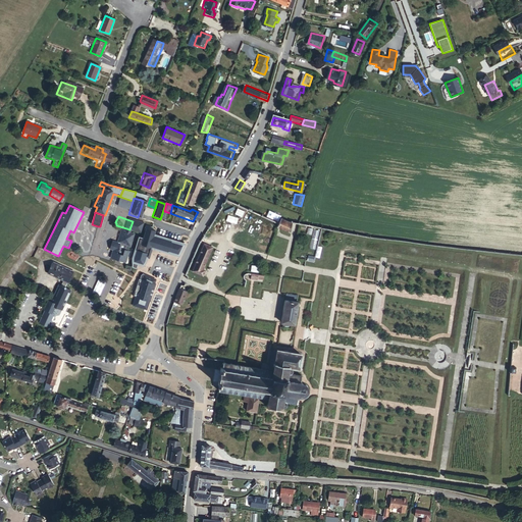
[(277,227),(289,232),(293,223),(281,218),(277,227)]
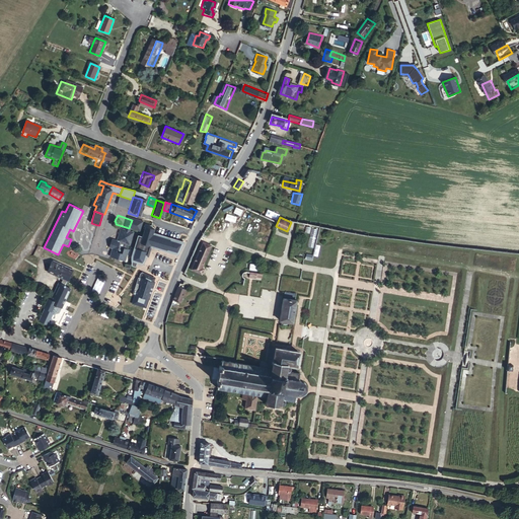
[(144,224),(136,222),(133,229),(142,232),(144,224)]
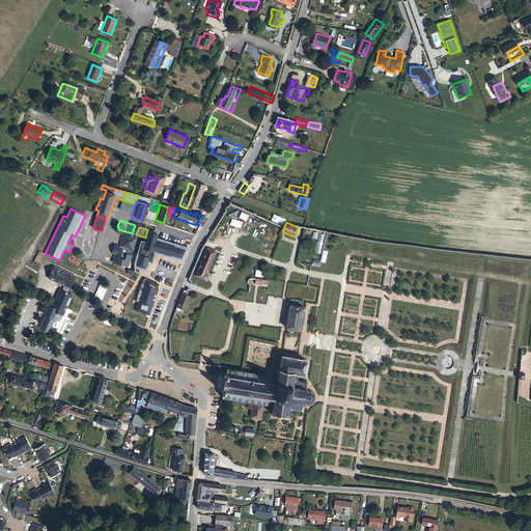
[(155,252),(183,260),(188,250),(157,239),(159,232),(156,231),(156,230),(148,228),(147,233),(148,234),(145,242),(142,241),(140,248),(135,263),(135,272),(139,273),(140,269),(146,270),(148,267),(150,261),(151,261),(154,255),(155,252)]
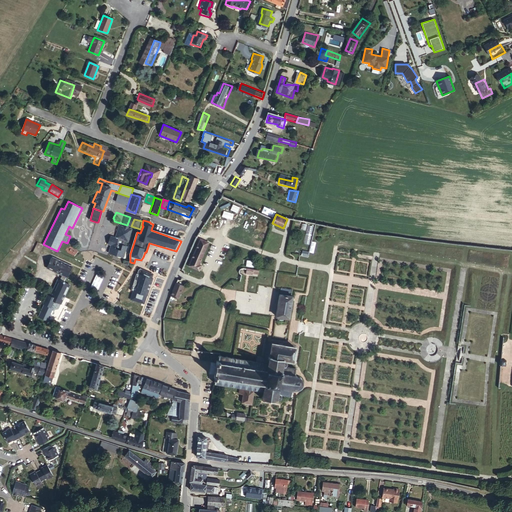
[(127,231),(124,230),(123,230),(124,229),(119,227),(116,237),(112,241),(110,247),(112,248),(110,256),(114,257),(114,255),(117,256),(119,257),(119,258),(124,259),(128,248),(125,247),(127,243),(129,244),(130,239),(128,238),(129,236),(131,236),(133,232),(127,230),(127,231)]
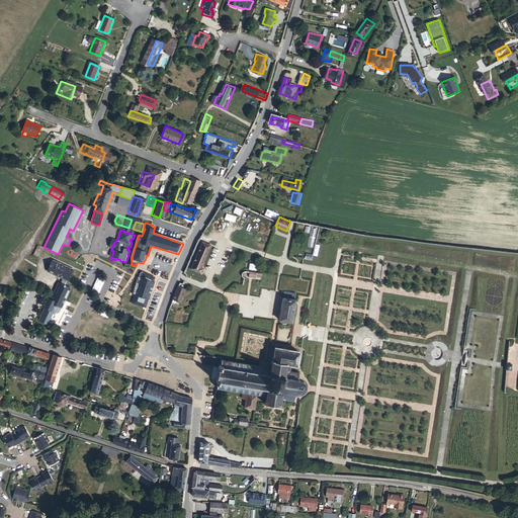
[(113,244),(117,240),(112,238),(109,249),(111,250),(113,244)]
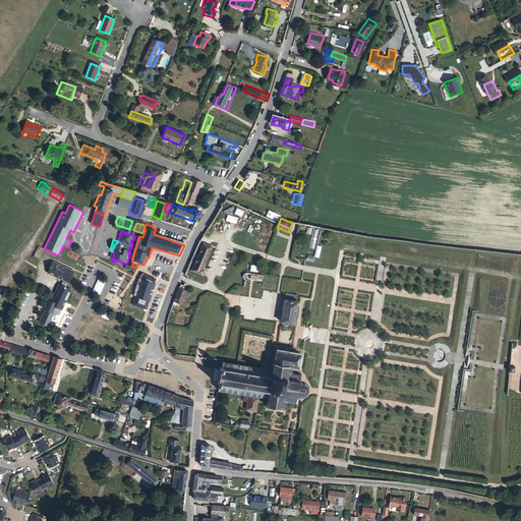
[(203,270),(213,247),(204,243),(191,271),(203,275),(205,271),(203,270)]
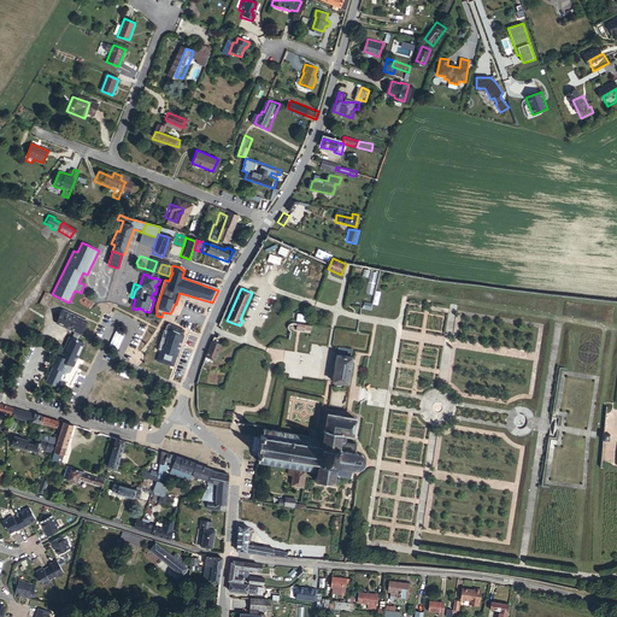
[(57,322),(78,331),(81,333),(87,322),(63,311),(57,322)]
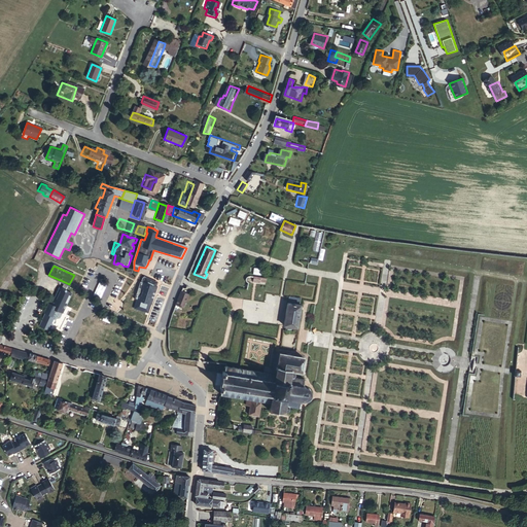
[(152,305),(157,286),(156,285),(157,282),(145,278),(144,282),(143,282),(138,301),(151,304),(152,305)]
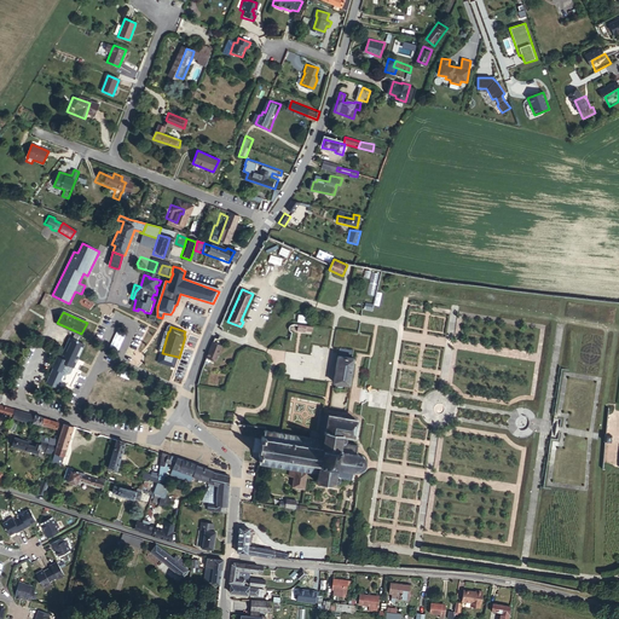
[(77,341),(75,340),(71,337),(61,362),(76,370),(80,364),(76,363),(84,343),(77,341)]
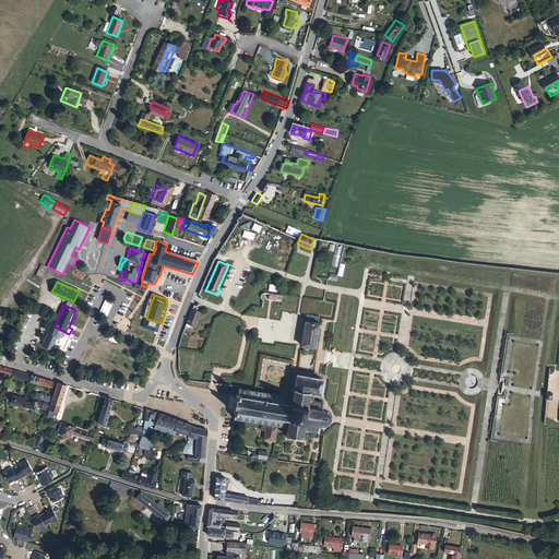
[(201,312),(192,309),(187,323),(194,326),(201,312)]
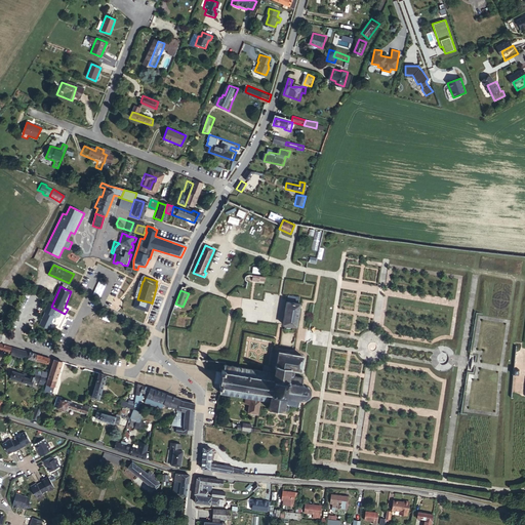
[(151,303),(137,299),(135,298),(133,304),(149,309),(151,303)]
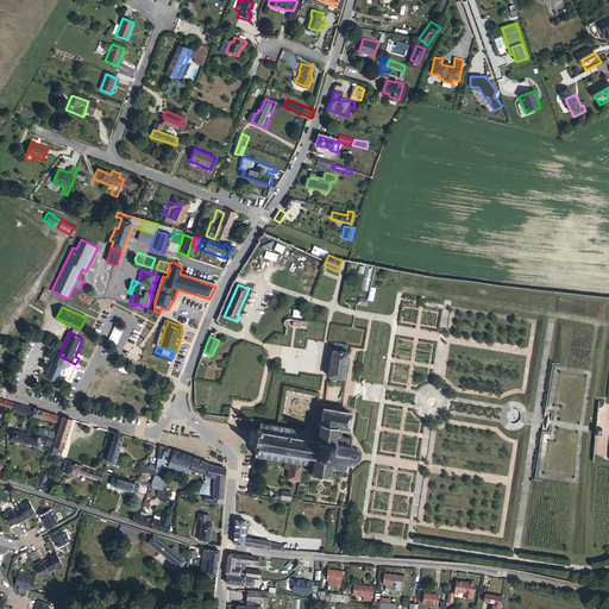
[(332,377),(345,380),(349,356),(349,352),(332,350),(328,372),(328,377),(332,377)]
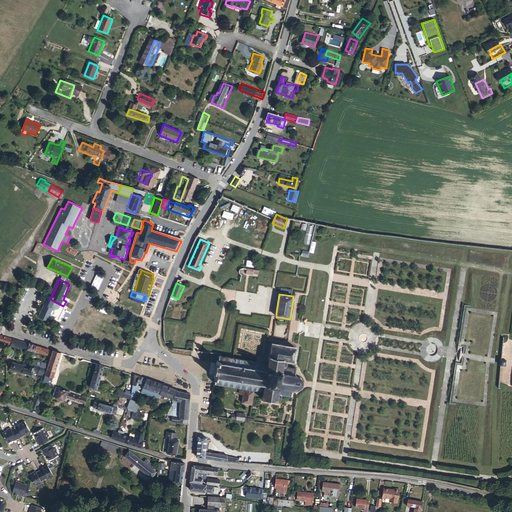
[(63,306),(50,299),(39,322),(52,329),(63,306)]
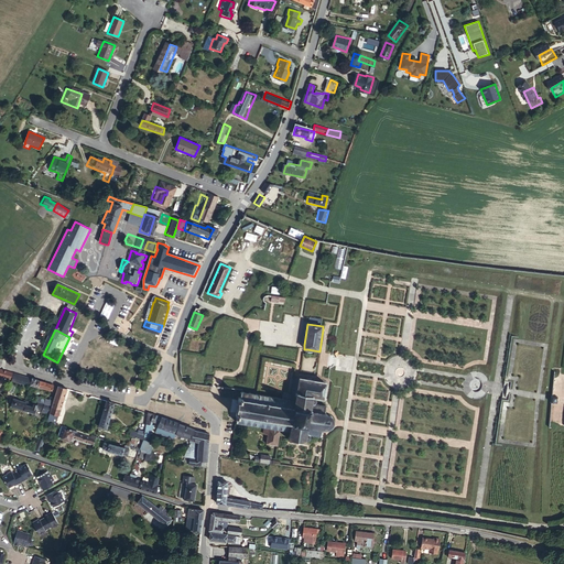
[(112,337),(110,343),(138,356),(140,350),(112,337)]
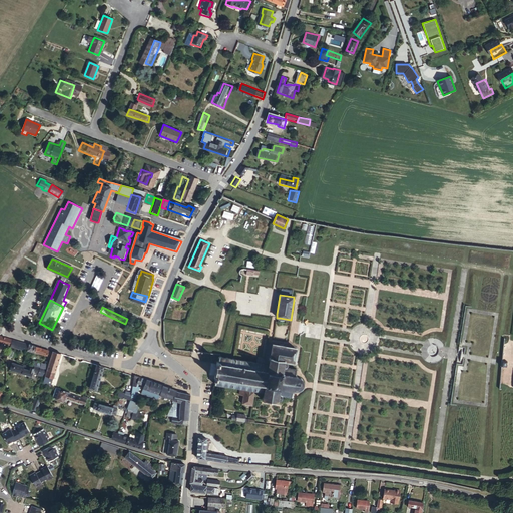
[(0,343),(11,347),(12,345),(14,340),(5,337),(0,335),(0,343)]
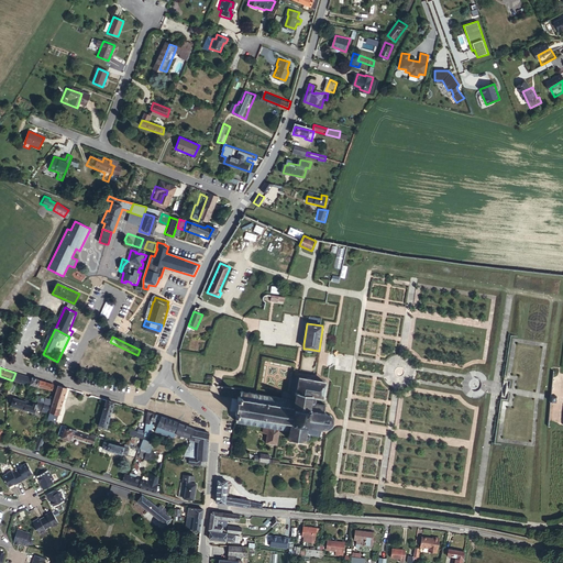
[(33,375),(15,371),(15,373),(13,378),(31,384),(33,375)]
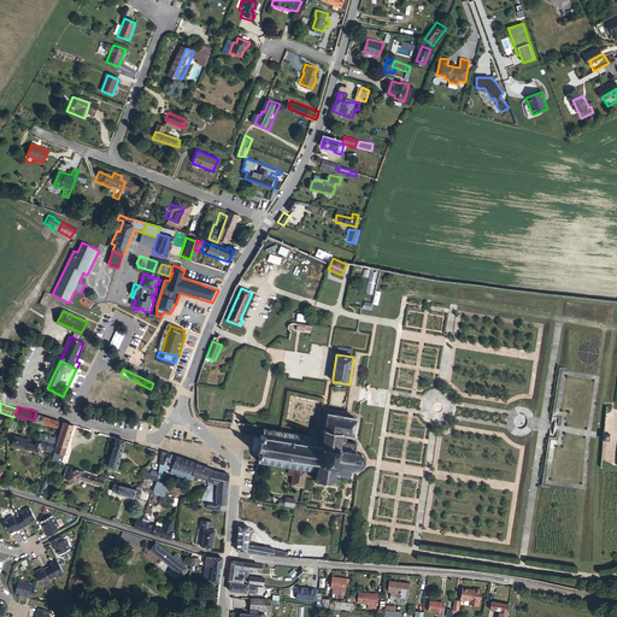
[(57,416),(39,411),(37,419),(59,427),(62,418),(57,416)]
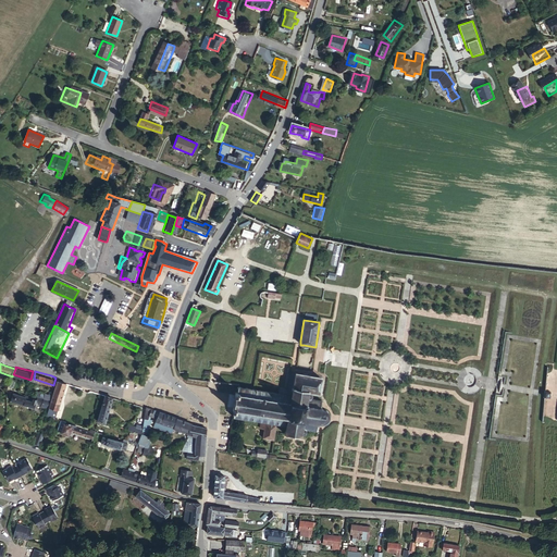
[(295,382),(293,394),(310,397),(319,398),(321,383),(295,379),(295,382)]
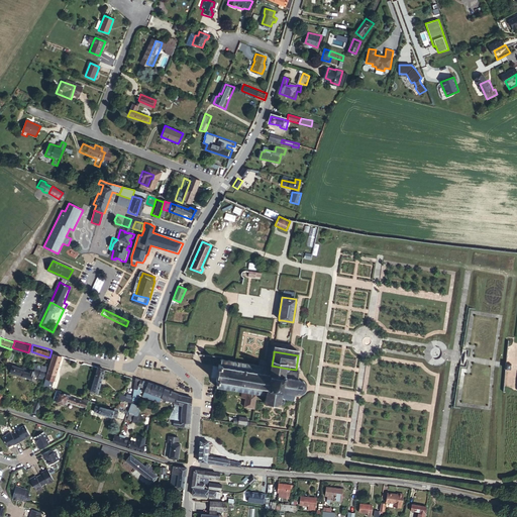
[(60,353),(56,352),(48,369),(47,372),(46,375),(40,386),(49,388),(64,355),(60,353)]
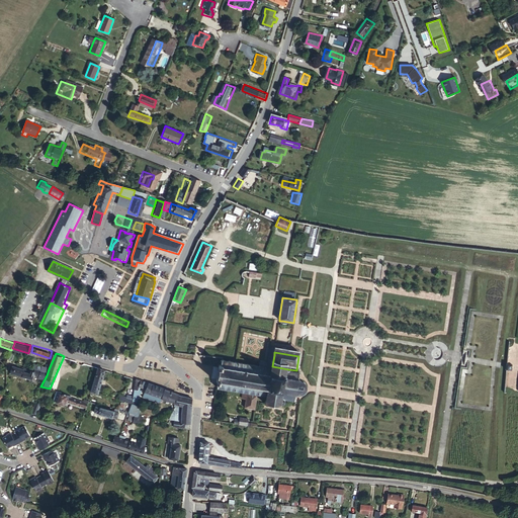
[(235,361),(222,359),(222,362),(219,363),(218,368),(221,368),(220,372),(219,377),(217,376),(216,380),(219,381),(218,386),(219,387),(244,391),(243,398),(248,398),(247,407),(257,409),(259,394),(268,395),(267,403),(282,405),(282,404),(284,403),(286,403),(286,402),(286,400),(285,399),(284,399),(284,398),(295,399),(296,394),(299,394),(301,394),(304,392),(305,390),(305,387),(305,386),(304,384),(303,383),(300,383),(299,382),(298,383),(298,379),(287,377),(287,376),(289,376),(291,376),(292,375),(292,373),(292,371),(290,371),(288,370),(288,369),(272,366),(235,361)]
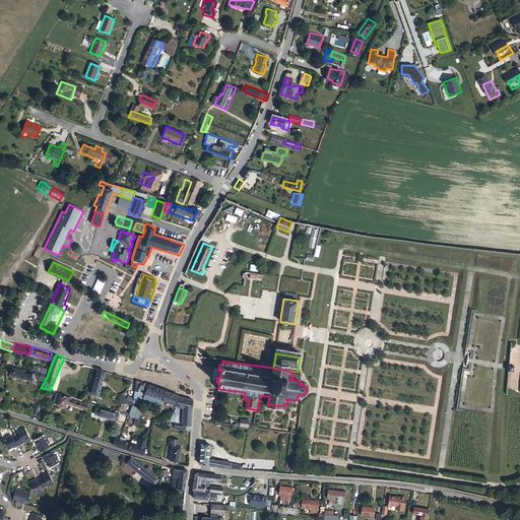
[(34,367),(31,373),(40,375),(42,369),(34,367)]
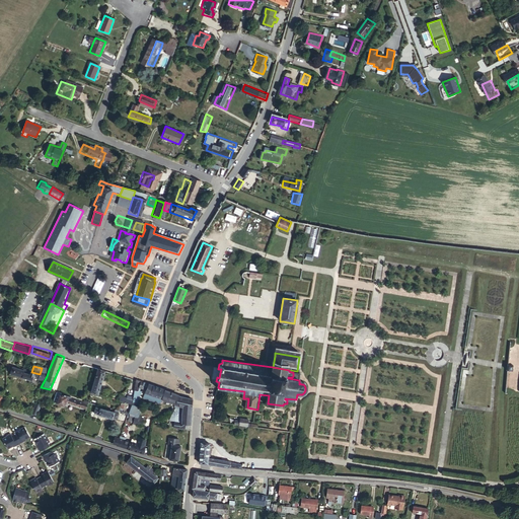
[(9,378),(22,381),(22,380),(25,372),(23,372),(21,371),(21,373),(11,370),(9,378)]
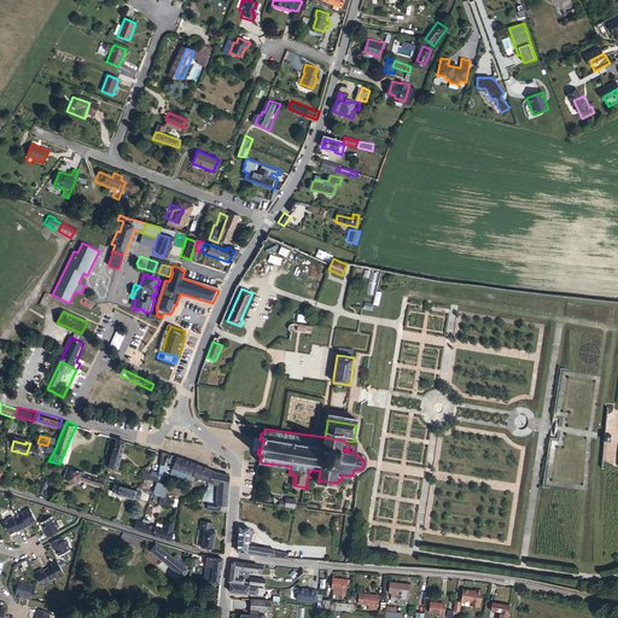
[(30,443),(27,453),(36,456),(38,452),(45,453),(46,448),(30,443)]
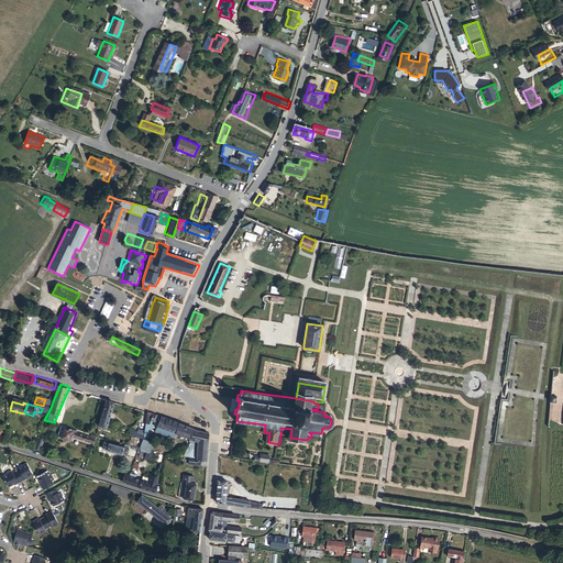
[(113,408),(106,406),(98,428),(106,430),(113,408)]
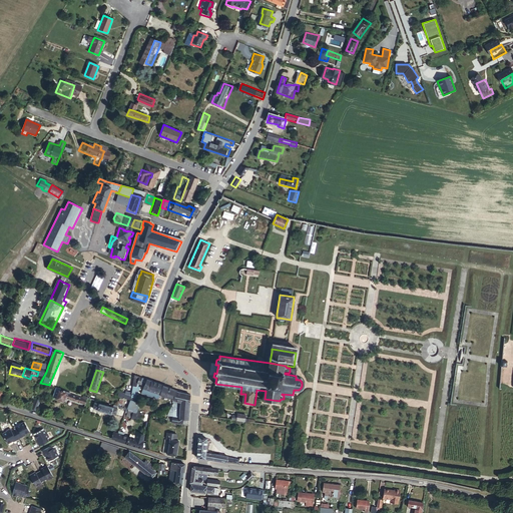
[(142,385),(144,378),(136,376),(134,383),(142,385)]
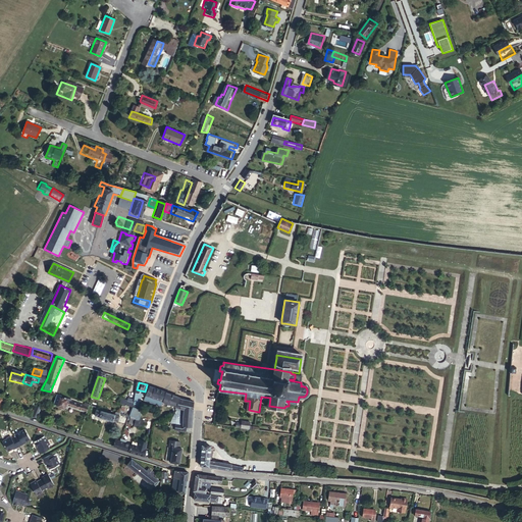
[(168,399),(170,392),(147,384),(145,392),(150,393),(149,397),(157,400),(158,397),(168,399)]
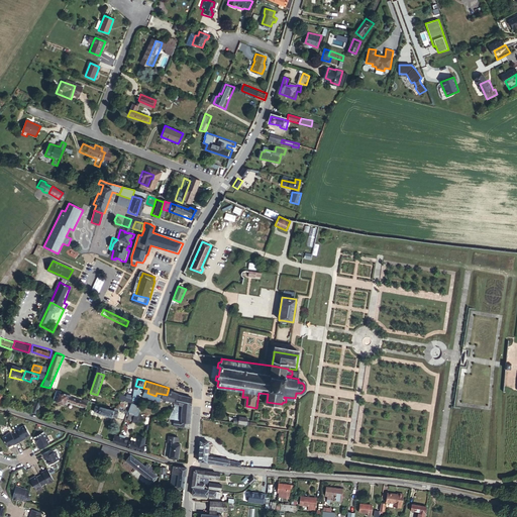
[(179,401),(181,393),(181,392),(178,391),(169,388),(167,395),(166,396),(179,401)]
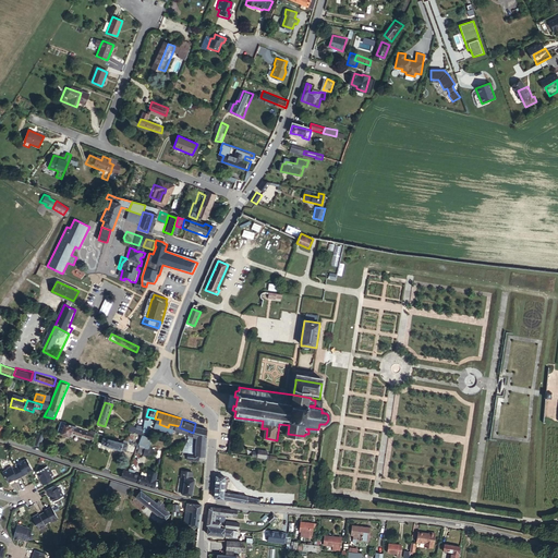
[(67,434),(91,439),(92,438),(93,433),(74,427),(74,426),(68,424),(68,426),(62,424),(59,435),(65,436),(67,434)]
